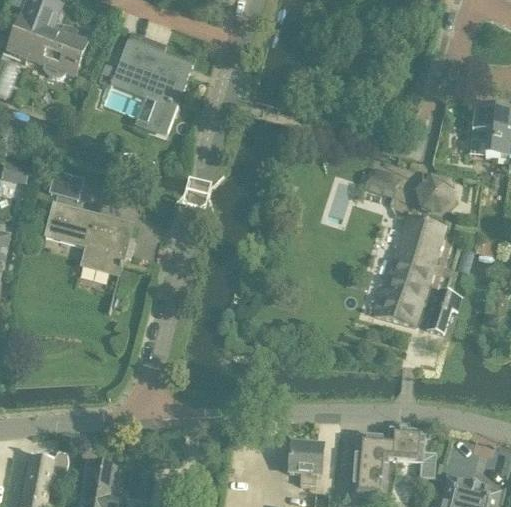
[(22,17),(9,50),(47,64),(45,70),(46,73),(50,76),(53,78),(58,80),(63,80),(66,77),(68,73),(75,75),(88,42),(53,29),(62,5),(48,0),(29,0),(23,17),(22,17)]
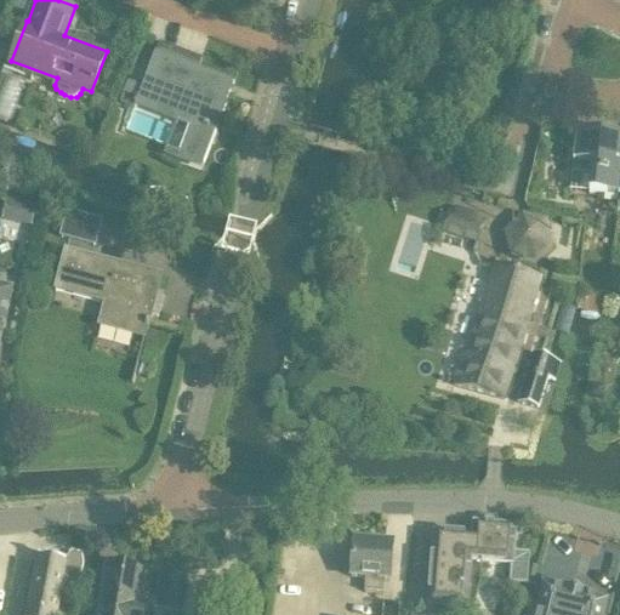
[(205,160),(235,80),(200,67),(204,56),(161,40),(144,85),(129,79),(121,98),(191,124),(181,152),(205,160)]
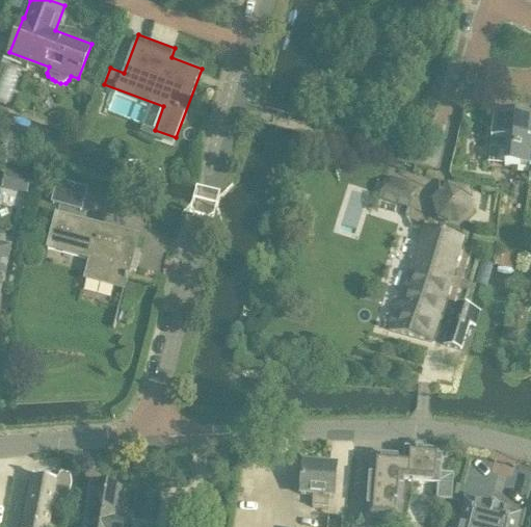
[(506,163),(530,165),(530,113),(495,110),(492,145),(508,147),(506,163)]
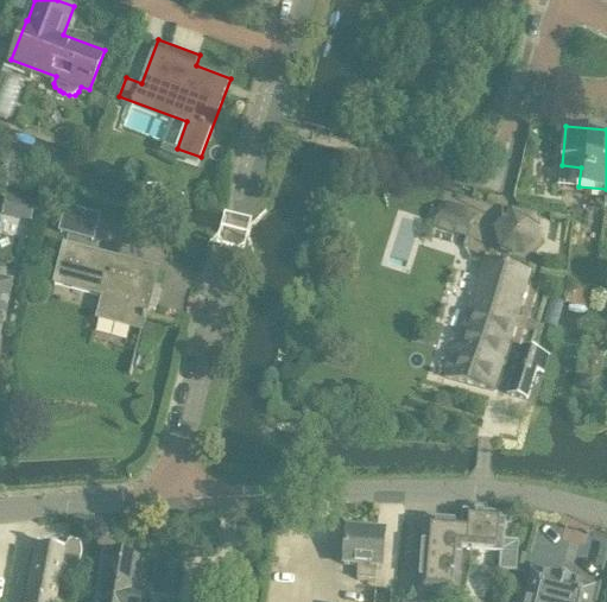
[(94,239),(101,213),(67,204),(59,229),(94,239)]
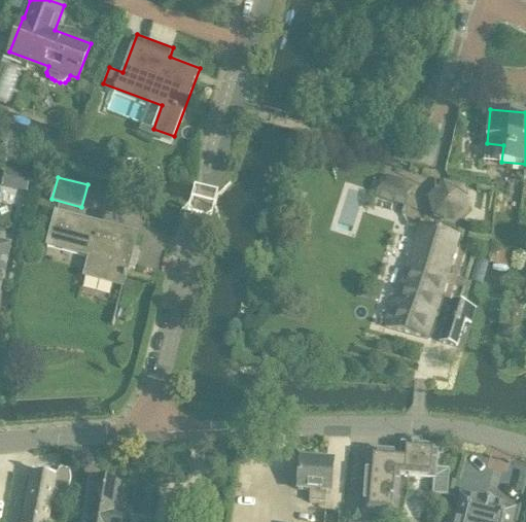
[(408,203),(413,187),(383,178),(378,194),(408,203)]
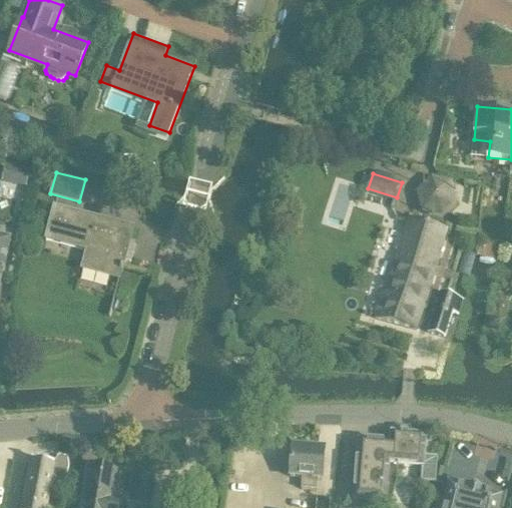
[(120,277),(124,263),(133,225),(55,205),(47,236),(88,247),(82,267),(120,277)]
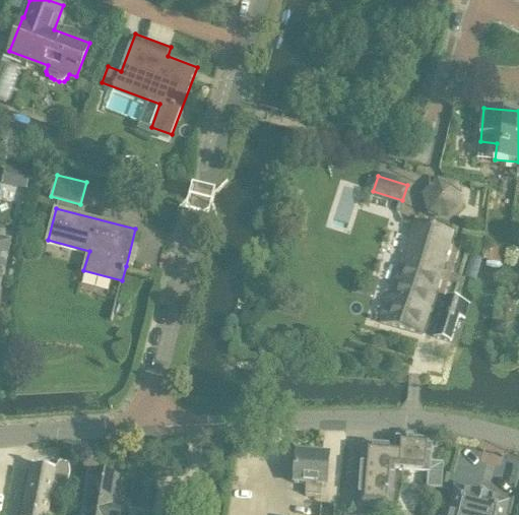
[(433,301),(453,231),(416,221),(392,295),(388,294),(381,320),(423,330),(433,301)]
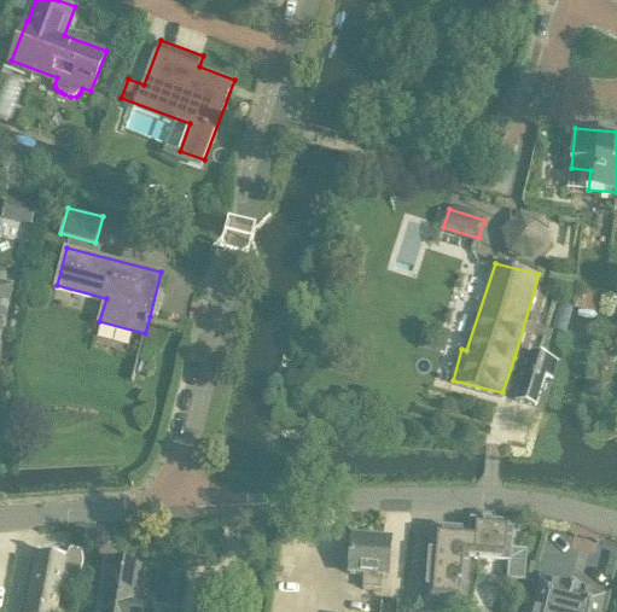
[(0,345),(13,287),(0,284),(0,345)]
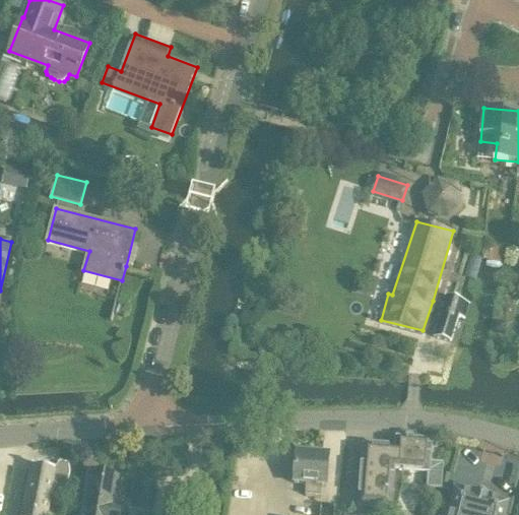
[(466,317),(471,302),(448,295),(436,334),(453,339),(460,315),(466,317)]
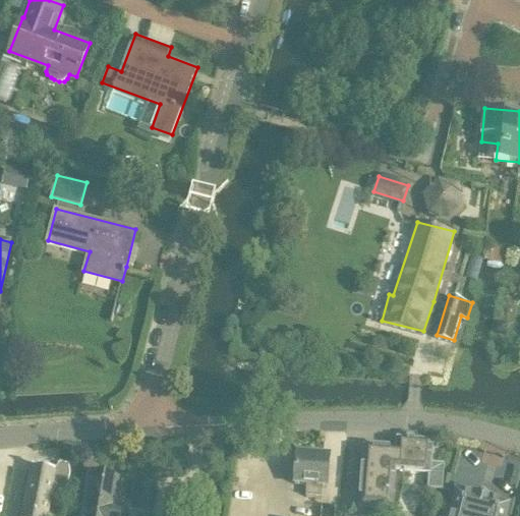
[(508,332),(509,325),(507,321),(499,320),(497,330),(508,332)]
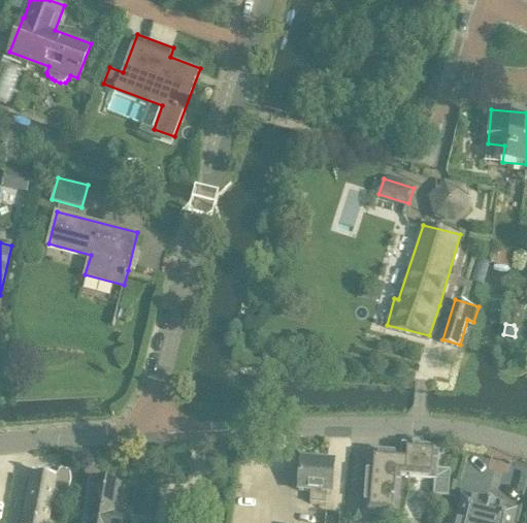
[(426,446),(421,438),(414,437),(408,445),(397,444),(396,454),(370,452),(365,514),(398,516),(398,513),(404,513),(408,492),(409,476),(435,478),(434,493),(449,494),(451,469),(437,468),(438,447),(426,446)]
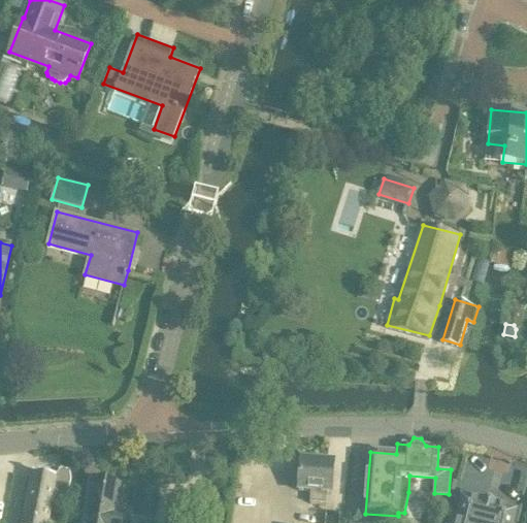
[(336,460),(300,456),(297,490),(311,492),(310,501),(326,502),(327,493),(332,493),(336,460)]
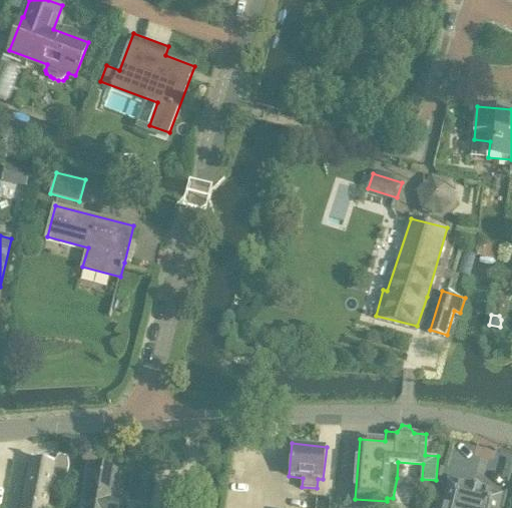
[(69,465),(68,456),(59,454),(54,461),(33,457),(21,507),(45,507),(49,493),(62,496),(69,465)]
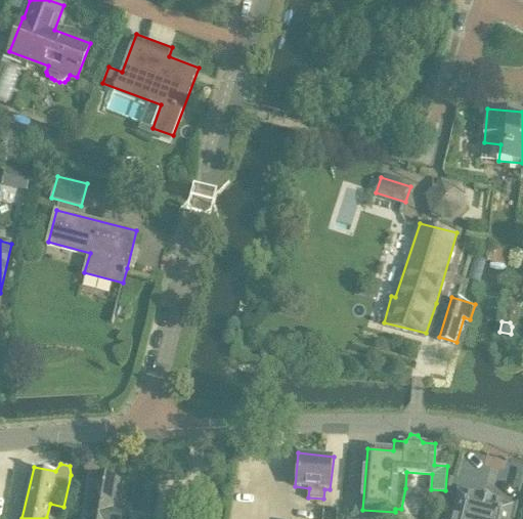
[(93,477),(85,518),(123,518),(127,501),(119,500),(122,482),(93,477)]
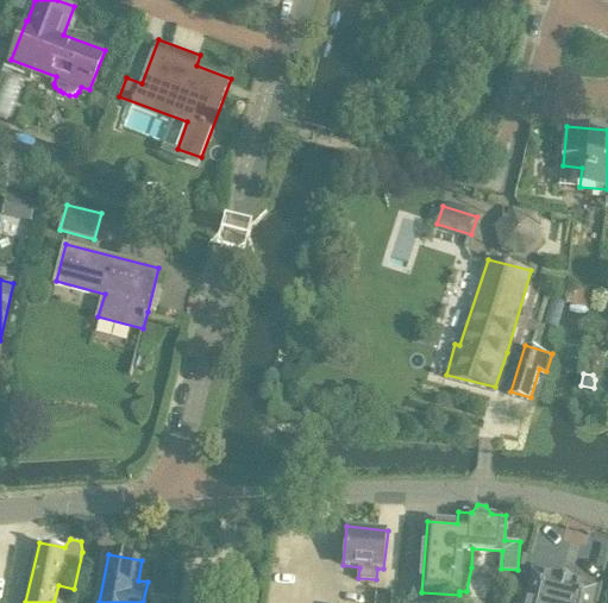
[(556,577),(536,572),(530,591),(521,589),(516,602),(591,602),(596,588),(575,582),(576,579),(571,578),(570,580),(561,578),(562,576),(557,575),(556,577)]
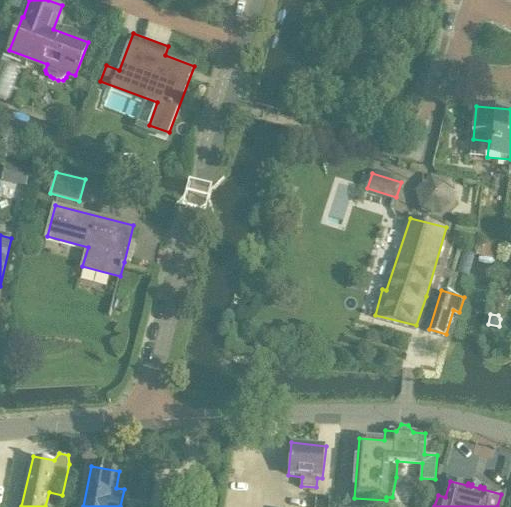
[(317,494),(315,506),(329,506),(331,495),(317,494)]
